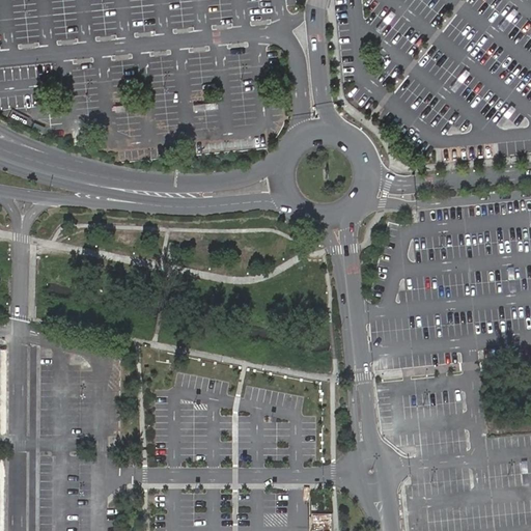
[(519,11),(513,7),(497,27),(503,32),(519,11)]
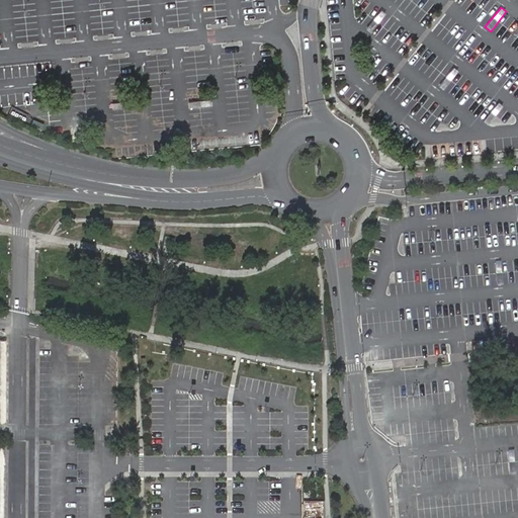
[(386,13),(381,9),(365,28),(371,33),(386,13)]
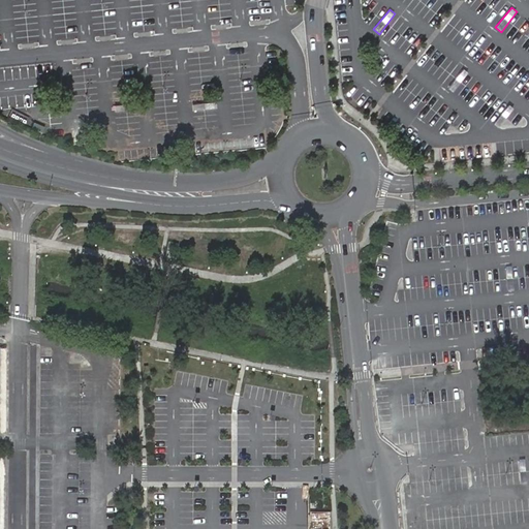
[(468,72),(463,68),(446,88),(453,93),(468,72)]
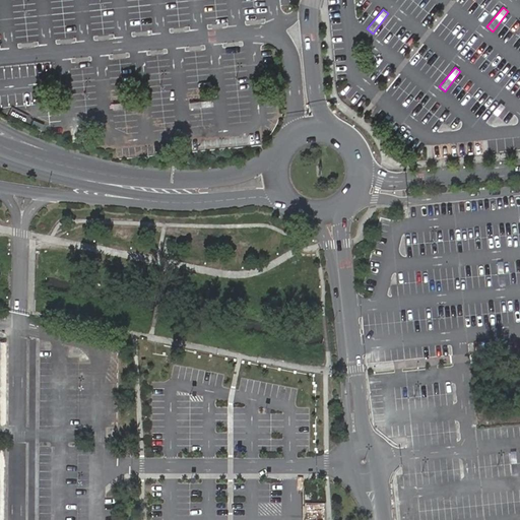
[(213,100),(188,103),(188,109),(214,107),(213,100)]
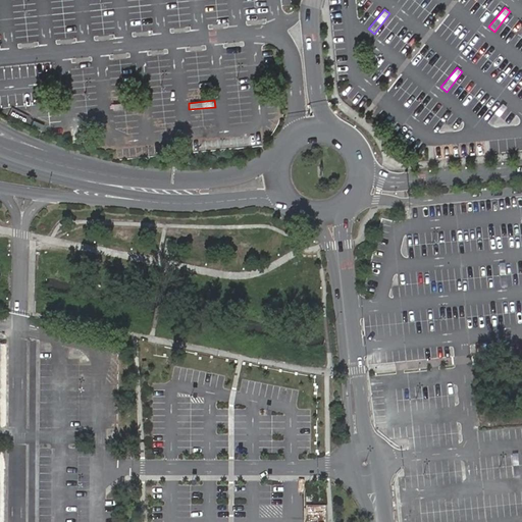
[(113,111),(139,108),(138,102),(112,104),(113,111)]
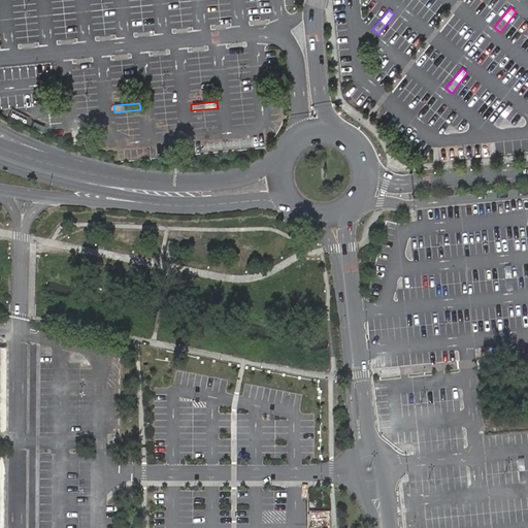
[(513,108),(507,104),(491,124),(497,129),(513,108)]
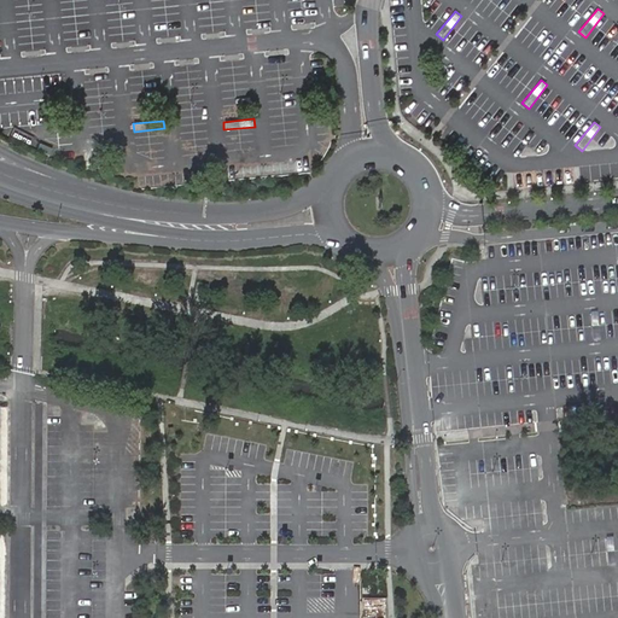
[(598,310),(589,312),(593,342),(601,340),(598,310)]
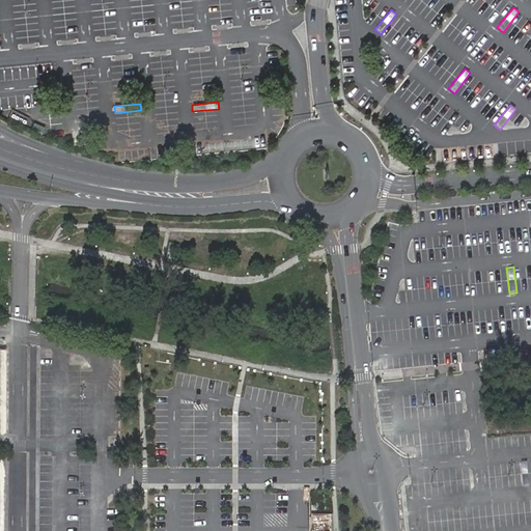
[(527,460),(520,462),(522,487),(529,486),(527,460)]
